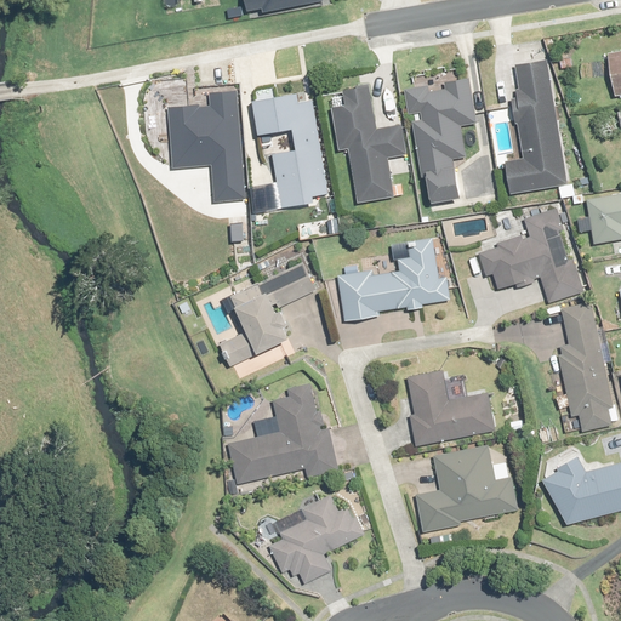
[(241,0),(244,13),(260,11),(261,16),(325,3),(324,0),(241,0)]
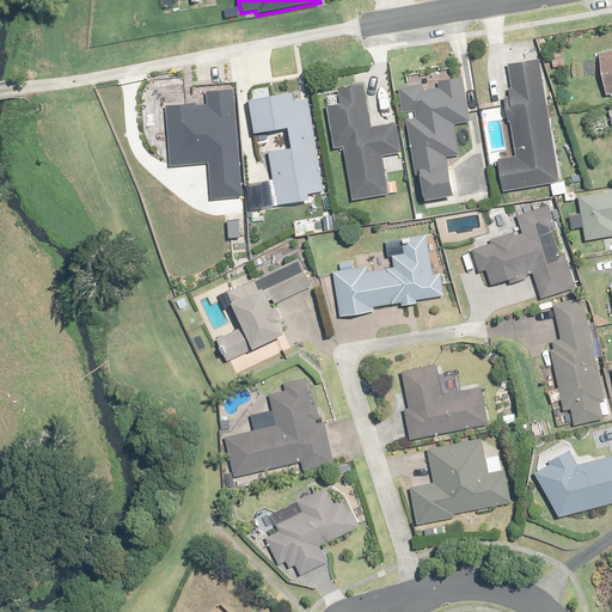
[(515,87),(508,89),(509,97),(506,97),(515,158),(500,160),(506,191),(561,183),(540,61),(512,66),(515,87)]
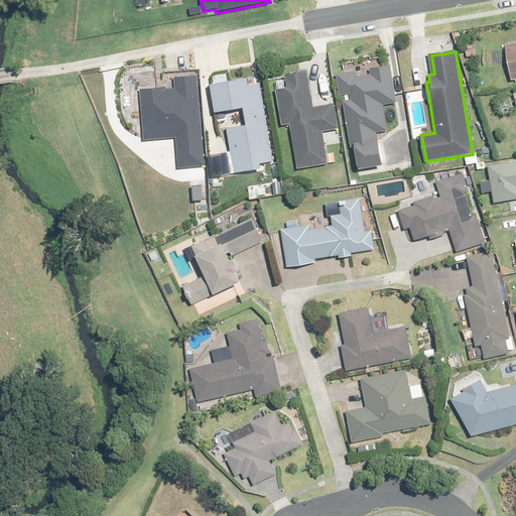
[(381,105),(395,102),(388,66),(368,69),(368,74),(356,76),(355,71),(334,75),(338,95),(339,95),(353,165),(355,165),(355,168),(380,164),(374,132),(386,130),(381,105)]
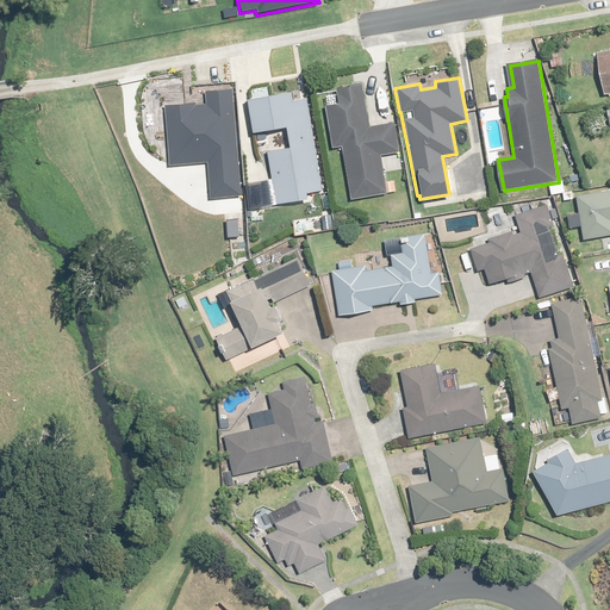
[(398,151),(392,123),(367,126),(360,82),(331,87),(334,105),(323,106),(330,148),(341,147),(349,200),(385,194),(379,155),(398,151)]
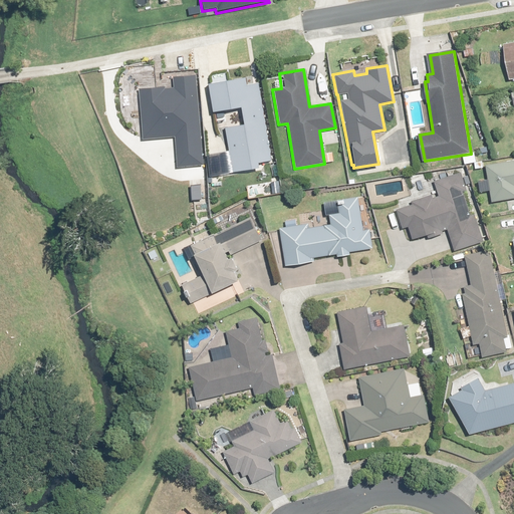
[(204,166),(197,76),(176,77),(177,87),(141,90),(146,147),(180,145),(181,168),(204,166)]
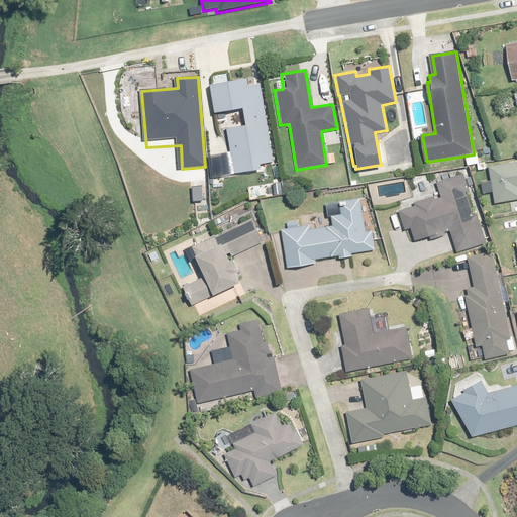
[(262,84),(250,86),(248,79),(213,85),(217,112),(245,108),(248,125),(229,128),(236,173),(263,169),(262,164),(275,162),(262,84)]
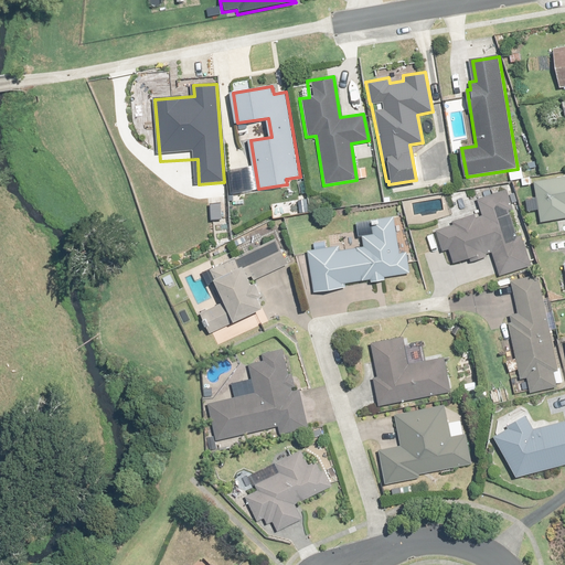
[(564,178),(537,182),(544,222),(564,219),(564,178)]
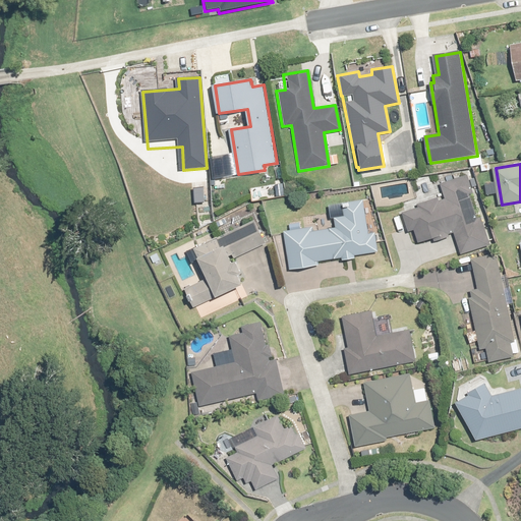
[(474,187),(477,186),(475,178),(471,179),(469,174),(453,180),(443,184),(447,198),(442,200),(440,197),(420,205),(421,207),(405,213),(405,214),(411,232),(417,230),(421,243),(438,238),(444,237),(445,239),(451,237),(450,234),(456,232),(464,253),(491,244),(482,218),(480,219),(472,194),(475,192),(474,187)]
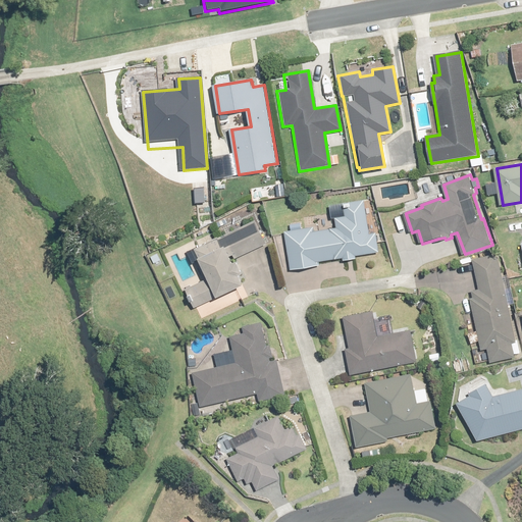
[(312,226),(284,230),(290,268),(319,264),(318,261),(342,257),(343,260),(355,258),(355,255),(378,252),(375,232),(369,233),(364,200),(344,203),(346,215),(335,217),(336,227),(313,230),(312,226)]
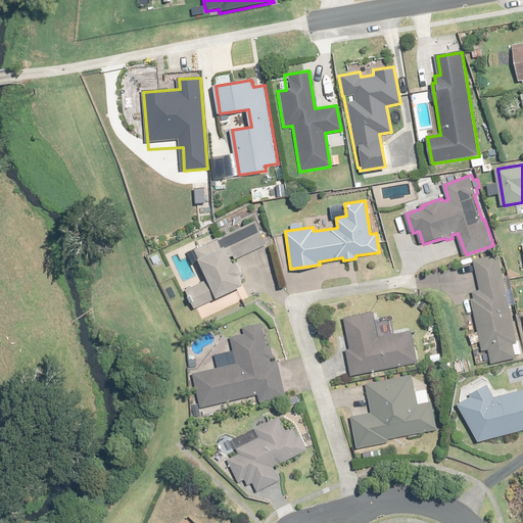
[(266,244),(254,221),(195,249),(208,279),(187,289),(194,306),(242,284),(238,275),(242,273),(235,258),(266,244)]
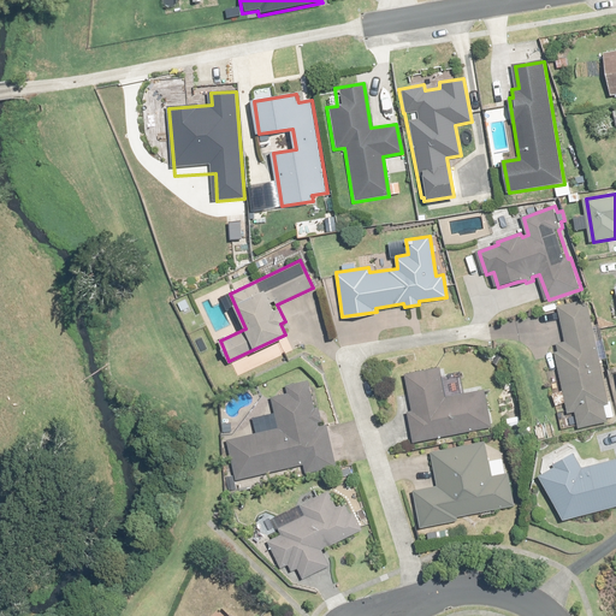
[(611,404),(590,301),(562,306),(569,342),(560,344),(562,353),(558,353),(562,367),(555,368),(556,379),(563,378),(572,415),(579,413),(581,428),(609,422),(605,406),(611,404)]
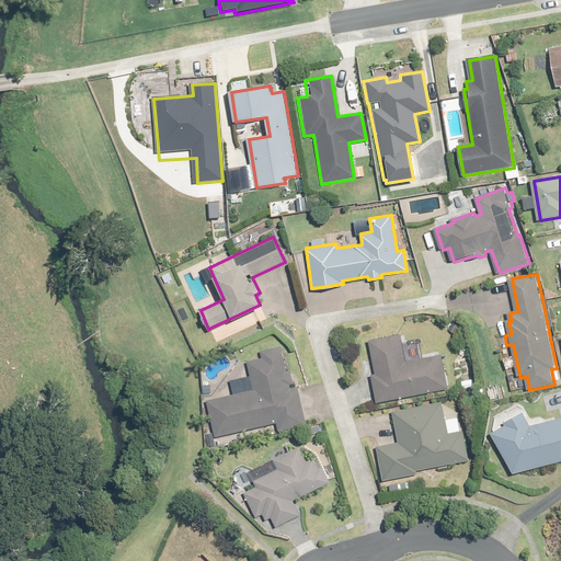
[(380,403),(449,388),(442,355),(410,363),(403,334),(371,341),(379,375),(375,376),(380,403)]
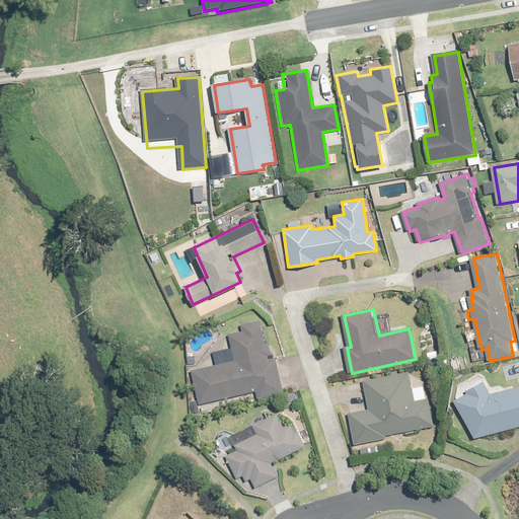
[(278,360),(278,358),(271,360),(270,356),(275,356),(272,344),(268,345),(263,321),(244,325),(245,332),(232,336),(238,362),(194,371),(200,400),(201,403),(258,391),(260,395),(261,399),(286,393),(285,391),(278,360)]
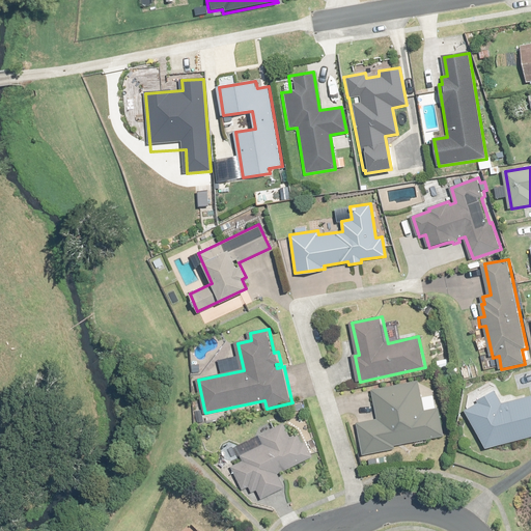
[(425,412),(420,385),(418,381),(373,390),(381,420),(360,424),(366,455),(397,449),(397,446),(445,436),(440,409),(438,410),(425,412)]
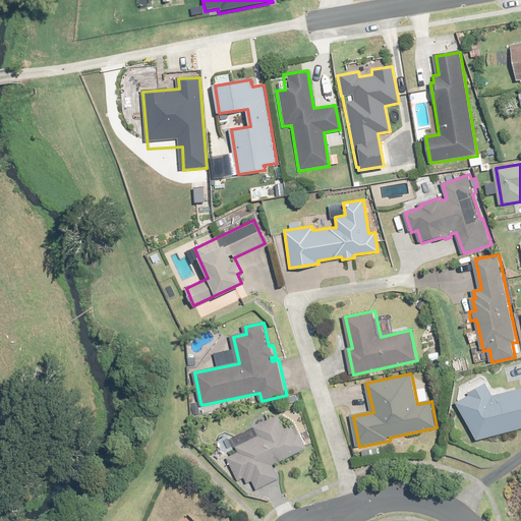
[(458,401),(477,436),(520,424),(520,388),(490,396),(483,383),(468,392),(469,395),(458,401)]
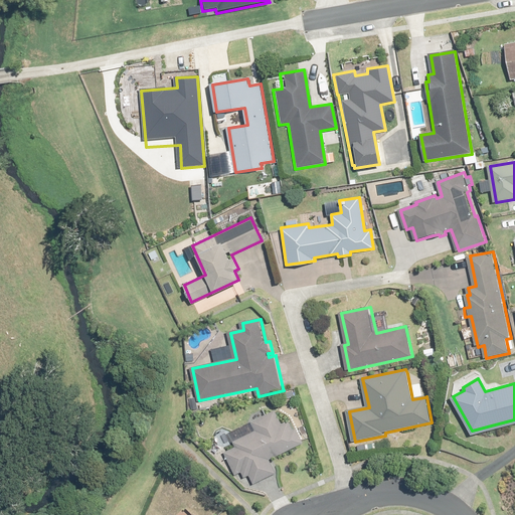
[(198,409),(197,405),(196,397),(190,399),(192,410),(198,409)]
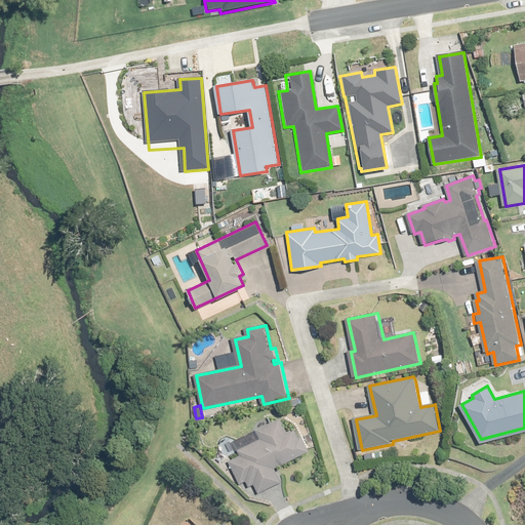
[(274,468),(308,451),(301,436),(297,438),(293,429),(286,433),(279,417),(256,429),(260,438),(237,449),(240,455),(229,460),(240,484),(246,481),(248,486),(254,483),(258,491),(280,481),(274,468)]
